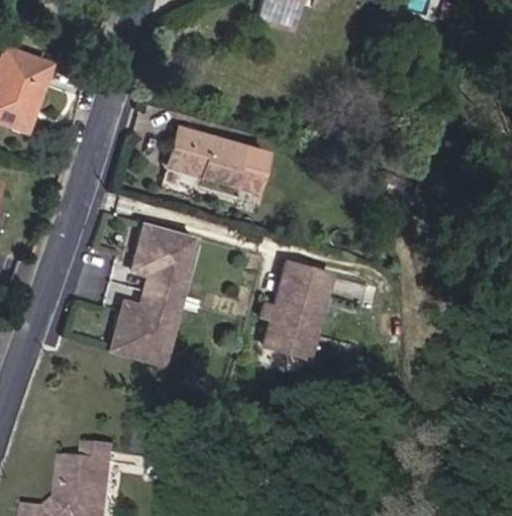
[(284,20),(289,0),(254,0),(251,11),(284,20)]
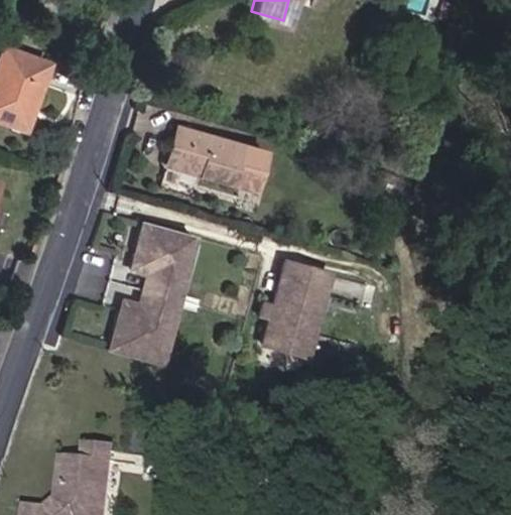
[(37,101),(51,62),(6,45),(0,59),(0,120),(19,128),(29,99),(37,101)]
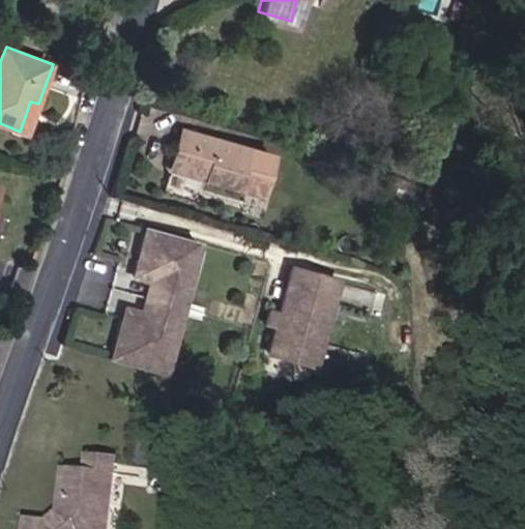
[(27,135),(38,104),(30,101),(20,131),(27,135)]
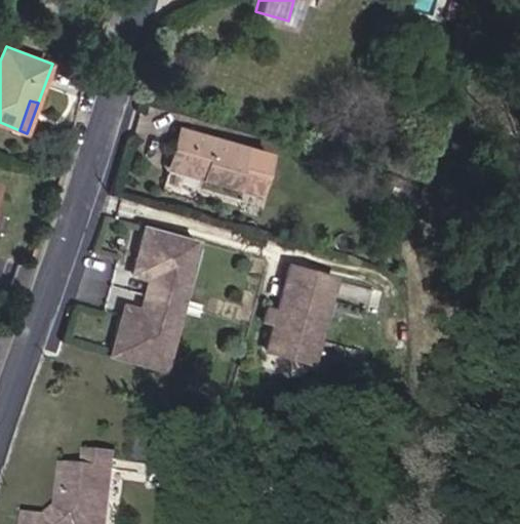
[(238,187),(250,147),(184,127),(172,164),(207,174),(206,178),(238,188),(238,187)]
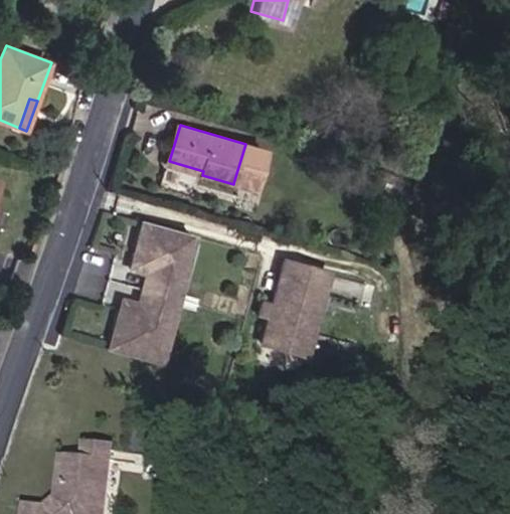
[(257,190),(269,151),(245,144),(233,183),(257,190)]
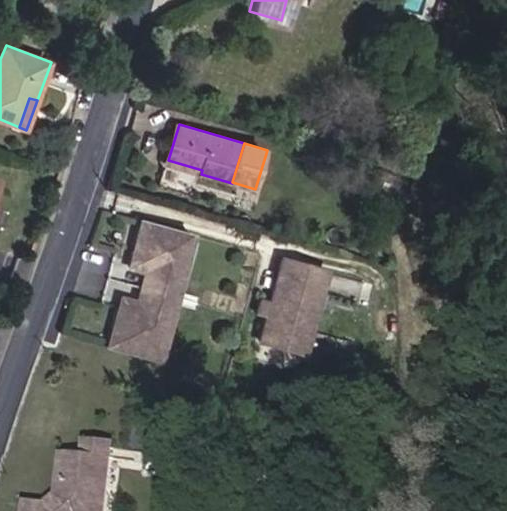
[(176,295),(193,233),(143,219),(130,267),(144,272),(141,285),(176,295)]
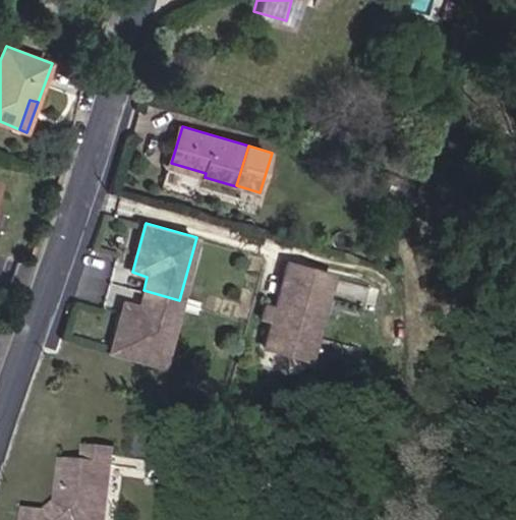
[(334,276),(290,264),(278,306),(274,322),(267,346),(310,359),(334,276)]
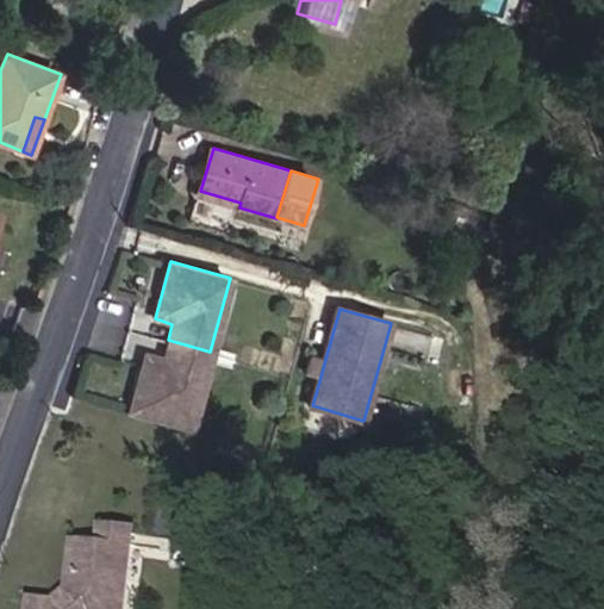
[(188,427),(210,352),(168,340),(162,358),(145,353),(129,410),(188,427)]
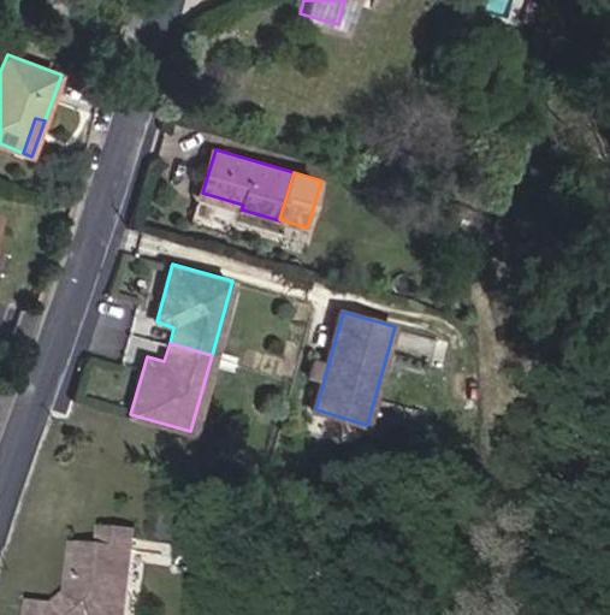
[(324,380),(329,362),(305,356),(300,373),(324,380)]
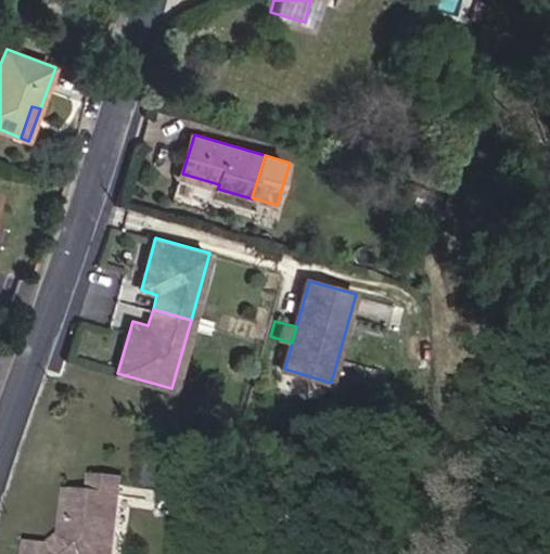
[(129,499),(131,481),(98,478),(97,495),(129,499)]
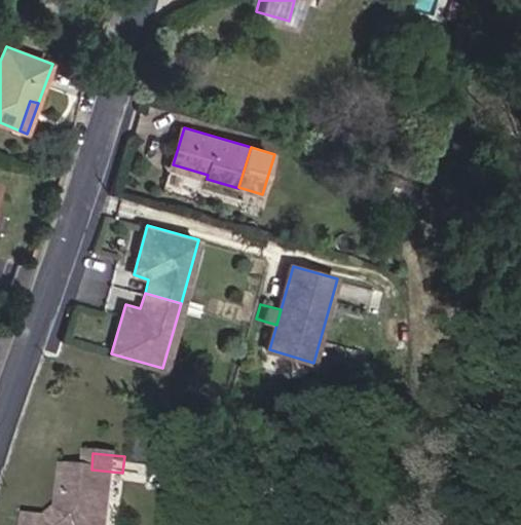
[(116,524),(122,473),(91,470),(78,467),(73,516),(61,524),(48,524),(33,523),(32,524),(116,524)]
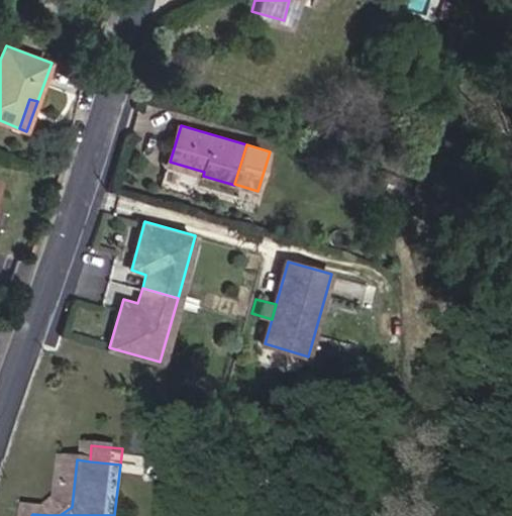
[(60,515),(72,507),(77,459),(72,459),(66,504),(57,511),(32,508),(32,514),(47,515),(60,515)]
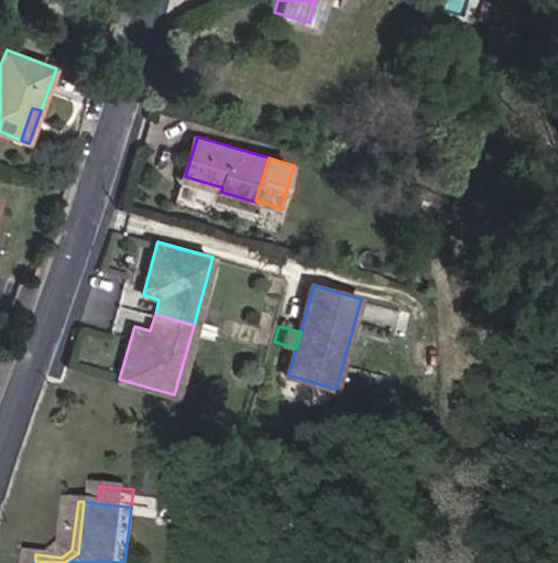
All buildings are outlined.
